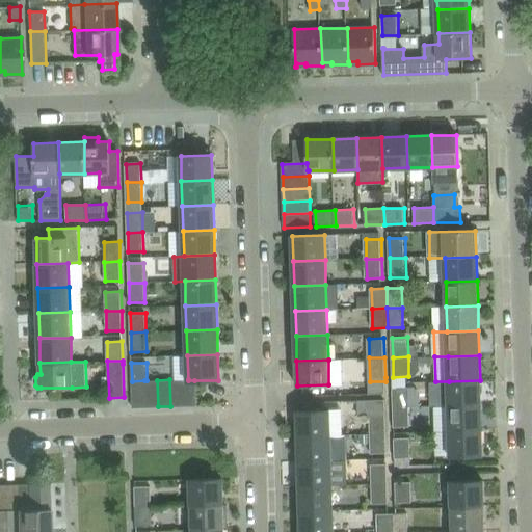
[(183,406),(182,379),(169,379),(170,406),(183,406)]
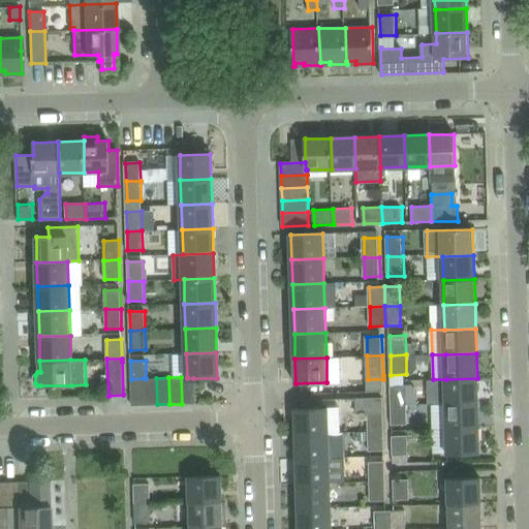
[(194,403),(193,378),(187,378),(187,377),(181,377),(182,404),(194,403)]
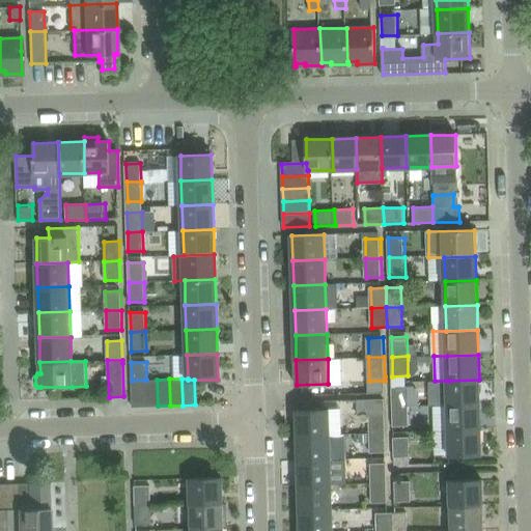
[(145,407),(144,380),(132,381),(133,407),(145,407)]
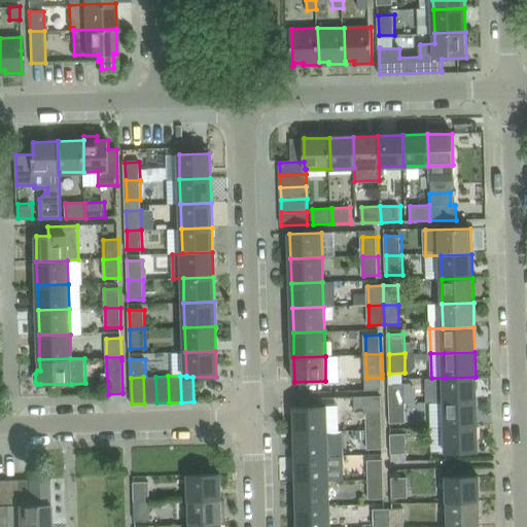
[(156,402),(155,377),(145,377),(143,377),(144,403),(156,402)]
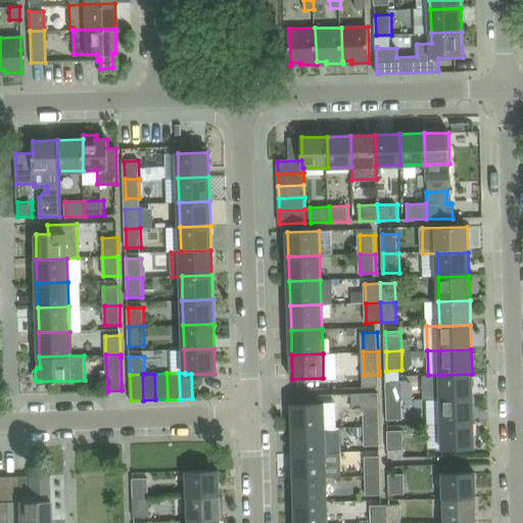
[(473,398),(472,374),(441,375),(442,399),(473,398)]
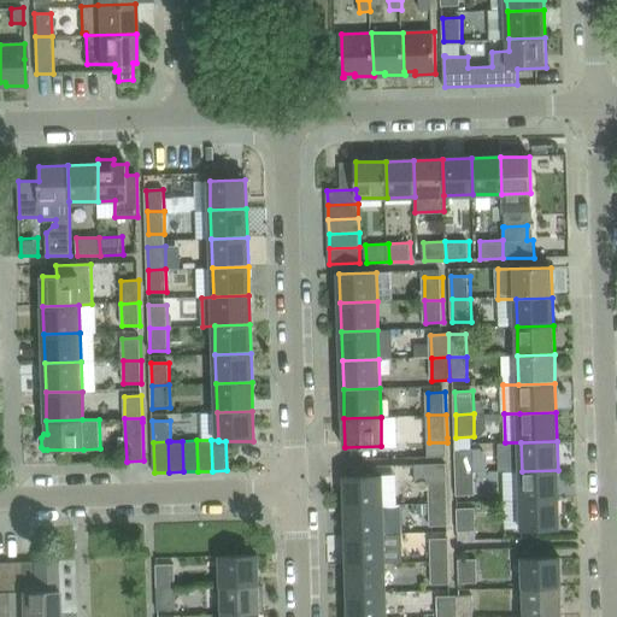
[(457,450),(457,472),(475,471),(475,448),(457,450)]
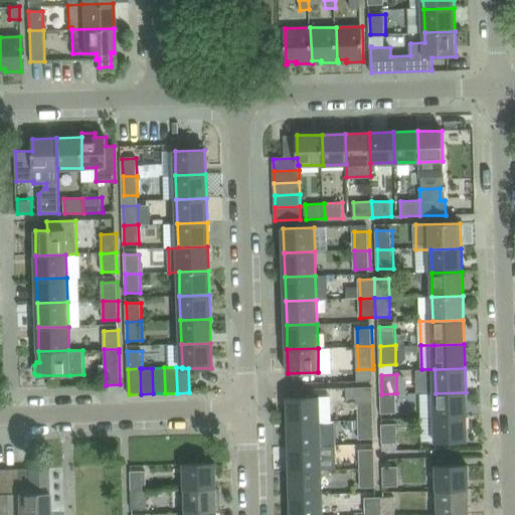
[(374,419),(373,400),(373,386),(347,387),(347,400),(359,400),(359,419),(374,419)]
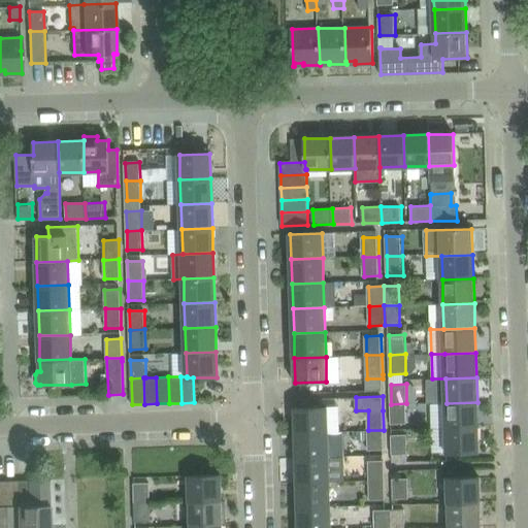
[(479,427),(477,402),(447,403),(447,428),(479,427)]
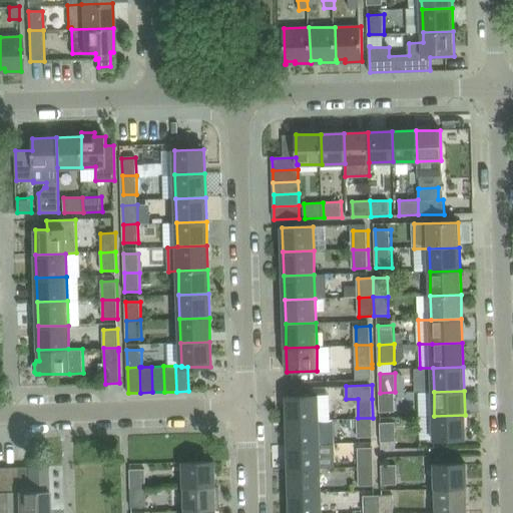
[(396,412),(395,392),(380,393),(381,412),(396,412)]
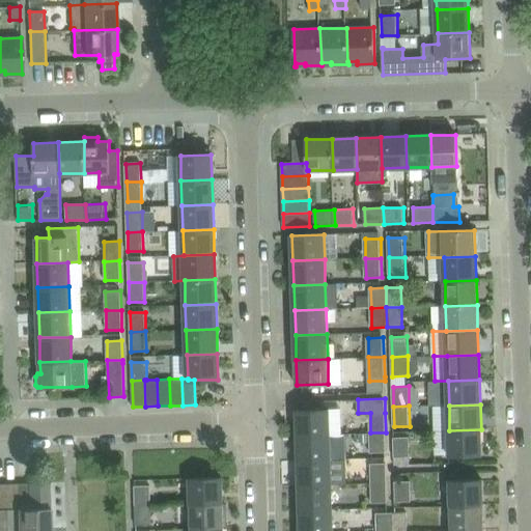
[(330,434),(329,409),(298,410),(298,435),(330,434)]
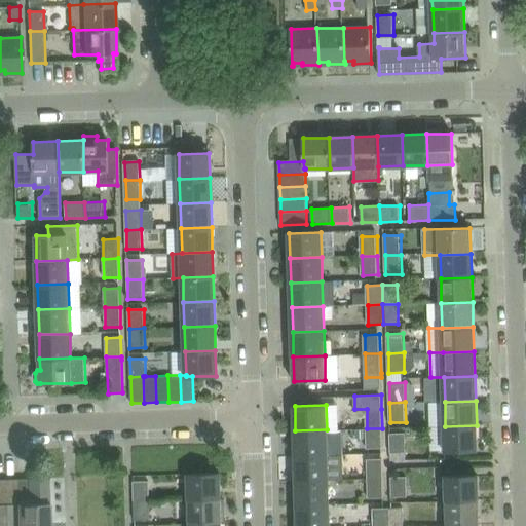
[(477,450),(477,425),(445,426),(446,451),(477,450)]
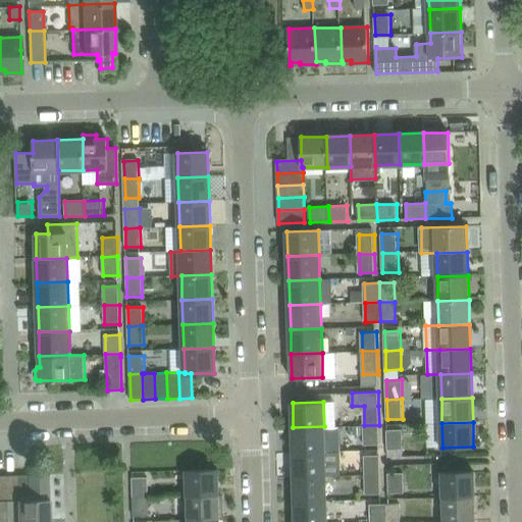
[(379,444),(379,425),(364,425),(365,445),(379,444)]
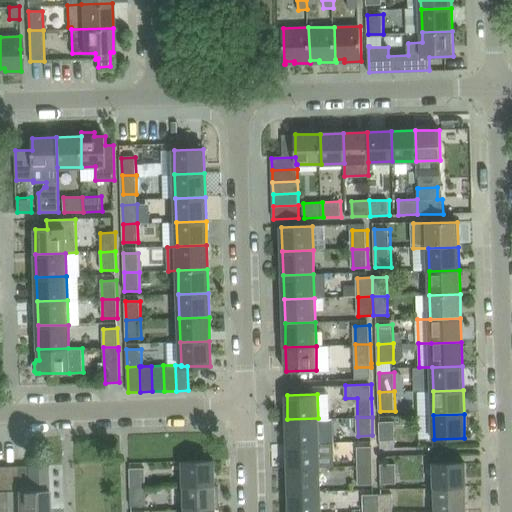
[(318,443),(318,418),(287,419),(288,444),(318,443)]
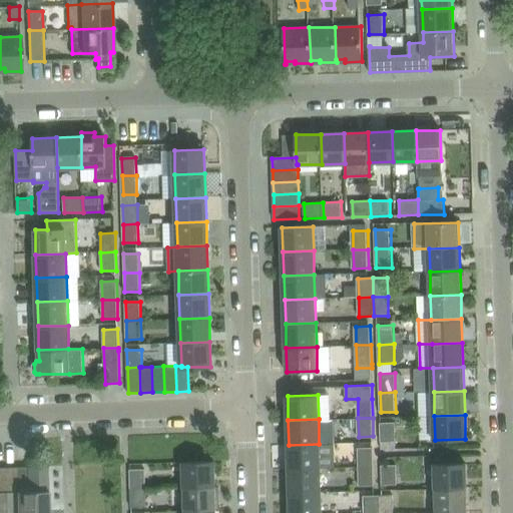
[(381,423),(382,442),(397,442),(396,423),(381,423)]
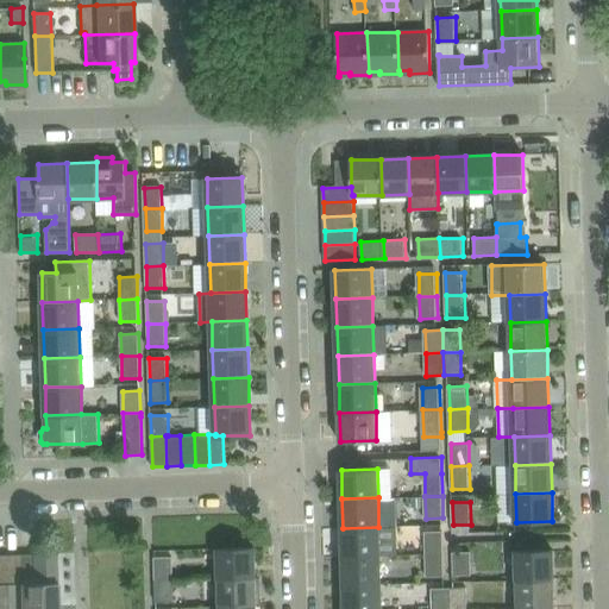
[(380,556),(378,527),(343,528),(344,557),(380,556)]
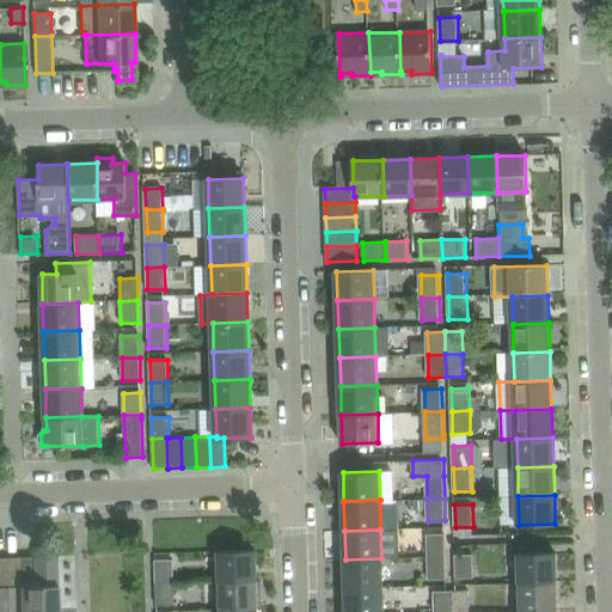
[(428,533),(429,556),(446,556),(446,533),(428,533)]
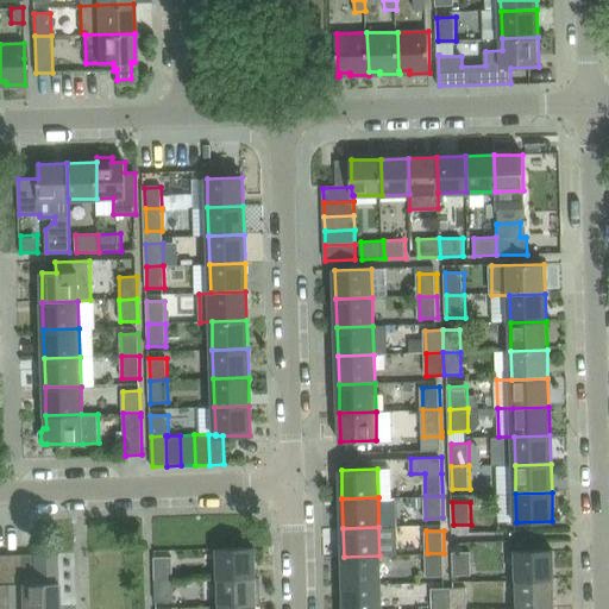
[(255,577),(253,547),(218,548),(219,577),(255,577)]
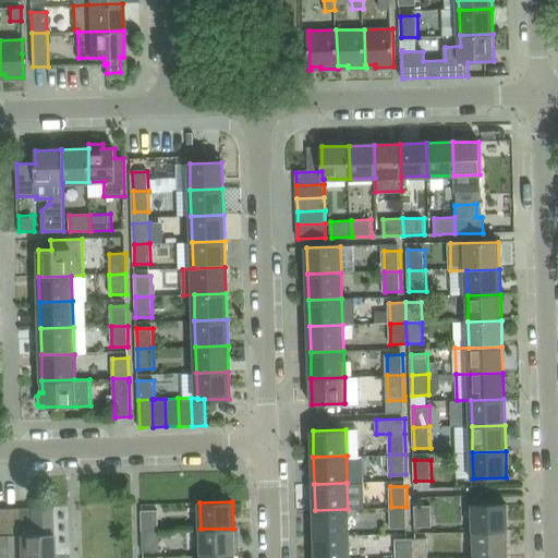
[(507,505),(474,506),(475,532),(507,531),(507,505)]
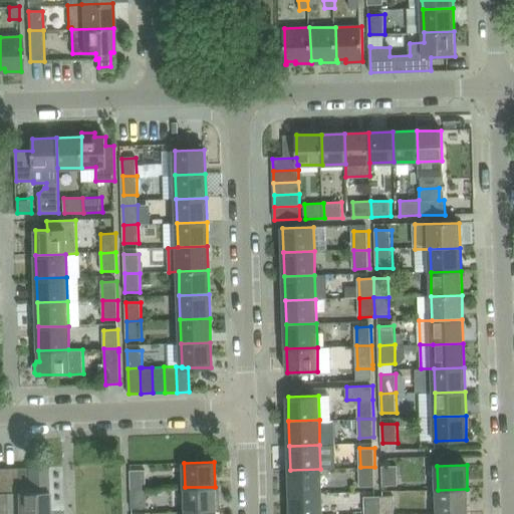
[(399,485),(399,466),(383,466),(383,486),(399,485)]
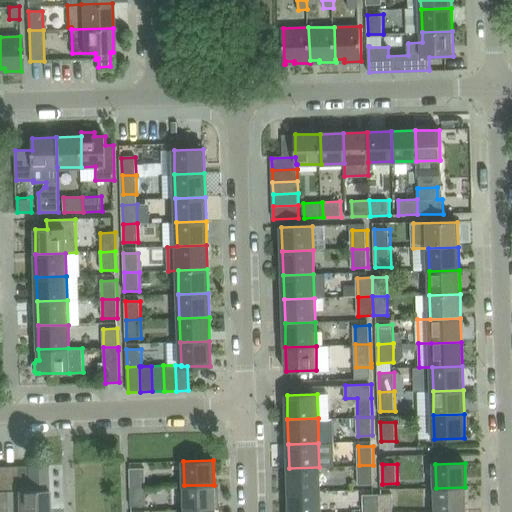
[(48,511),(47,465),(15,466),(16,492),(5,492),(5,511),(48,511)]
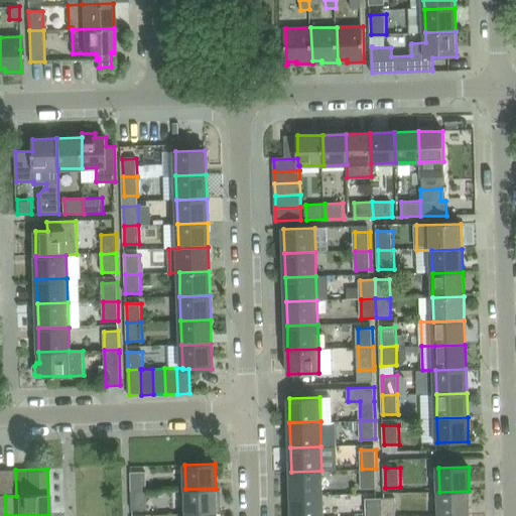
[(376,488),(376,469),(362,469),(362,488),(376,488)]
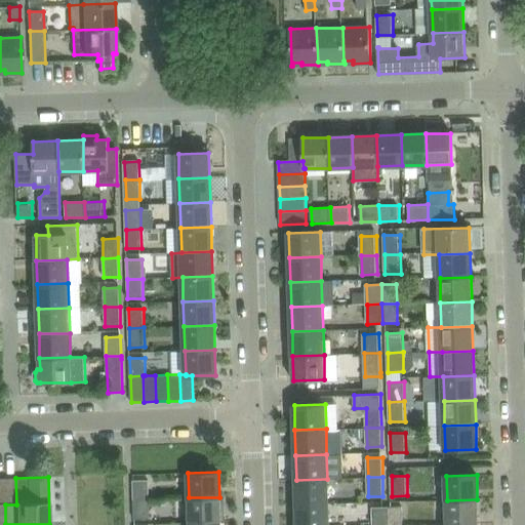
[(16,505),(15,478),(4,478),(5,505),(16,505)]
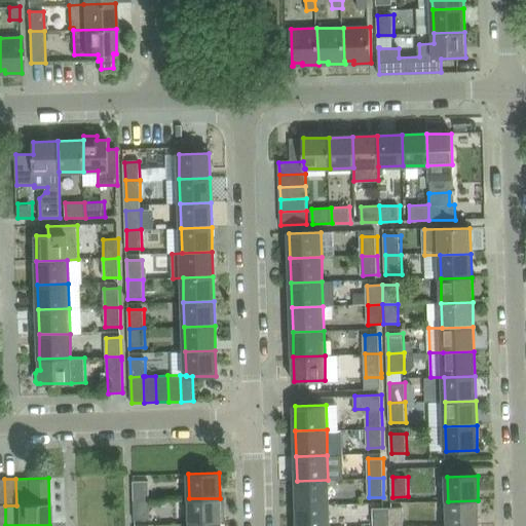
[(329,504),(328,480),(297,481),(298,505),(329,504)]
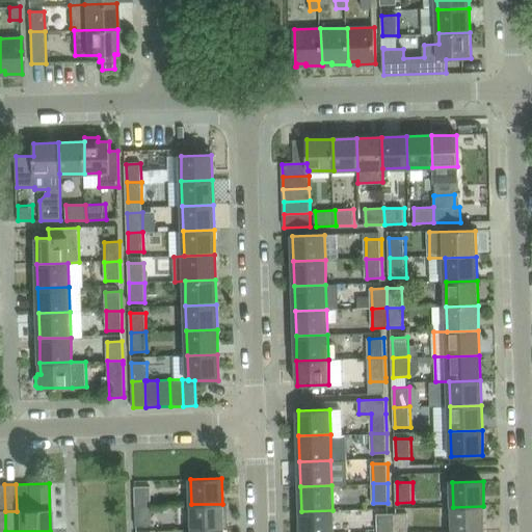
[(151,487),(135,487),(135,506),(151,506),(151,487)]
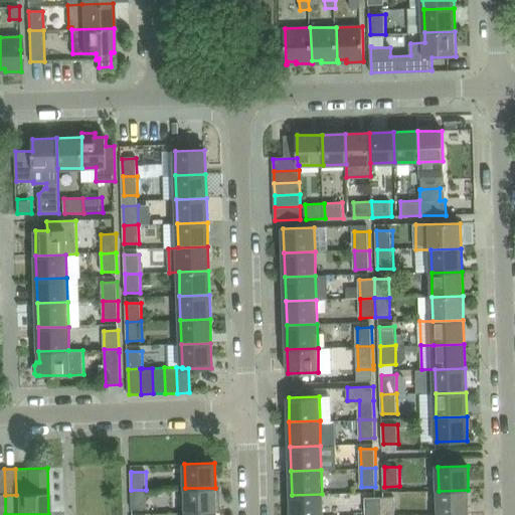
[(216,512),(215,500),(219,498),(219,490),(215,488),(185,488),(186,513),(216,512)]
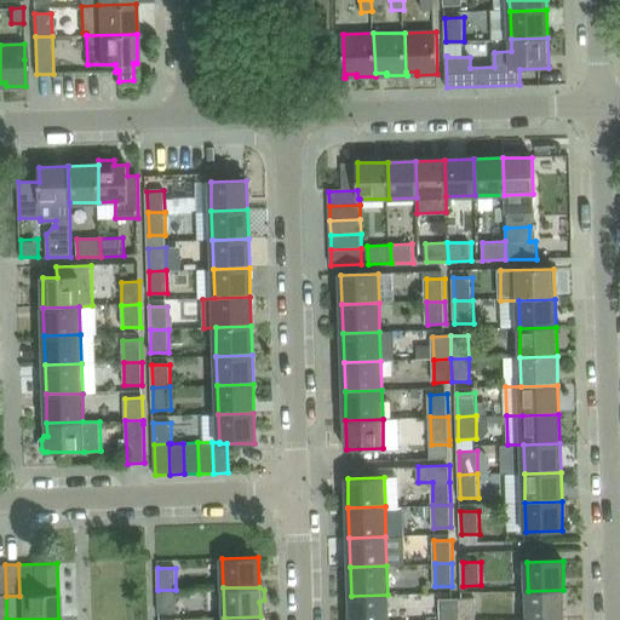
[(177,610),(176,590),(158,590),(159,612),(177,610)]
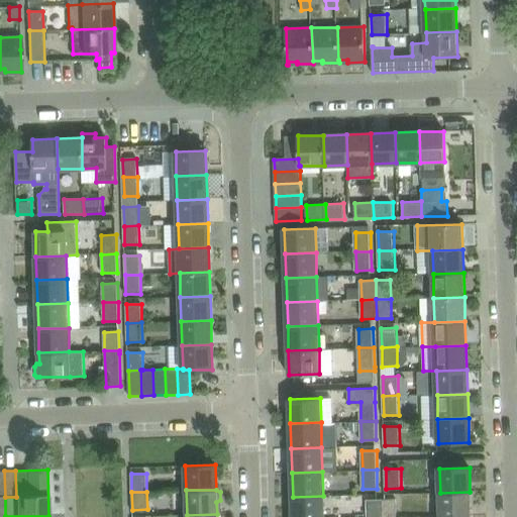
[(445,516),(471,516),(470,492),(440,493),(440,516),(445,516)]
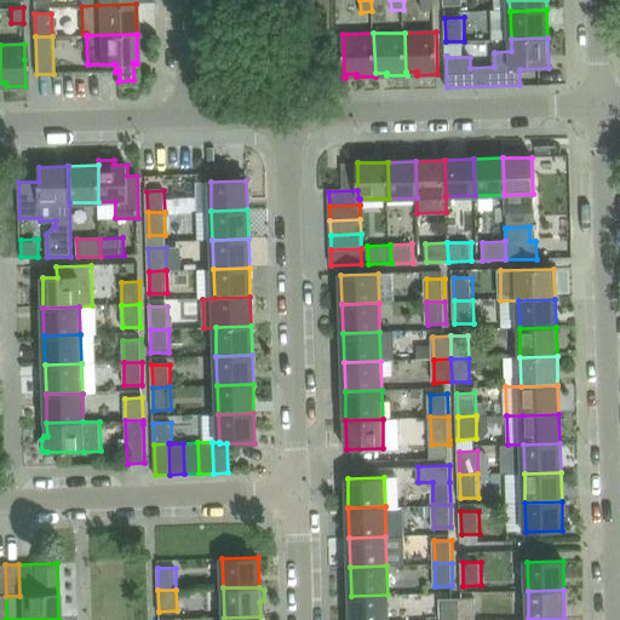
[(388,619),(388,595),(351,596),(351,619),(388,619)]
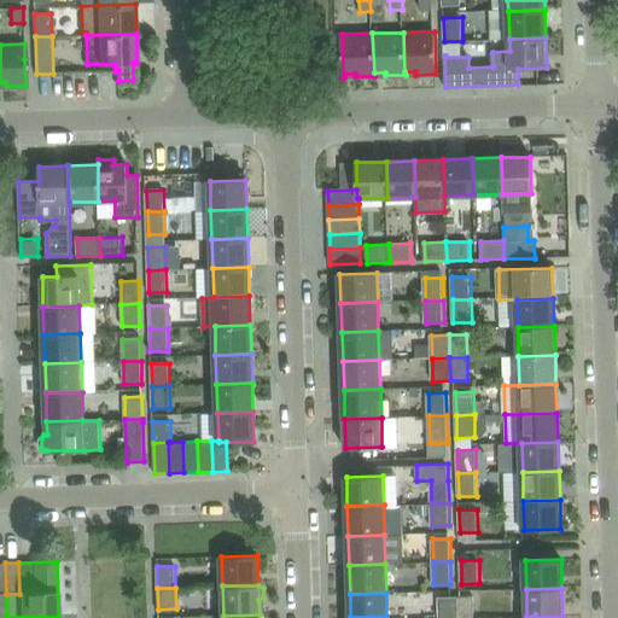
[(476,617),(476,596),(456,598),(458,617),(476,617)]
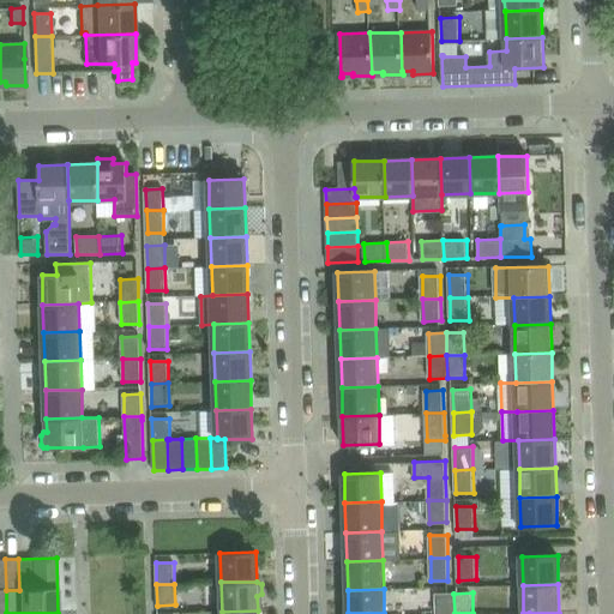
[(455,613),(453,594),(437,594),(437,613),(455,613)]
